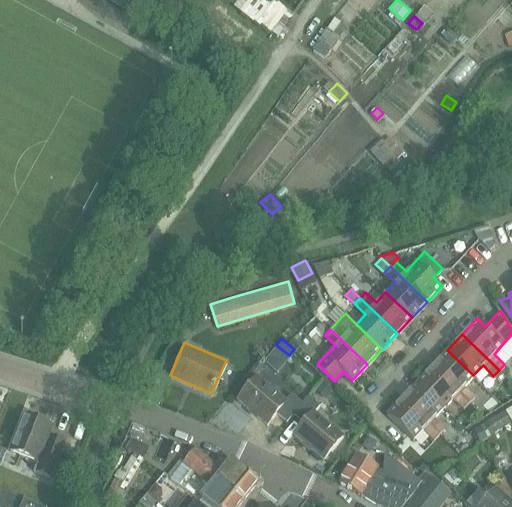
[(432,366),(469,401),(475,395),(464,385),(473,375),(447,350),(432,366)]
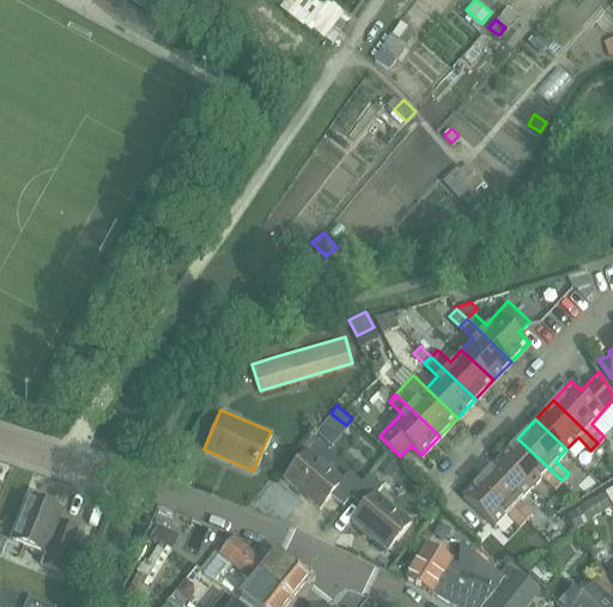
[(499,456),(530,486),(542,475),(556,487),(562,480),(517,438),(499,456)]
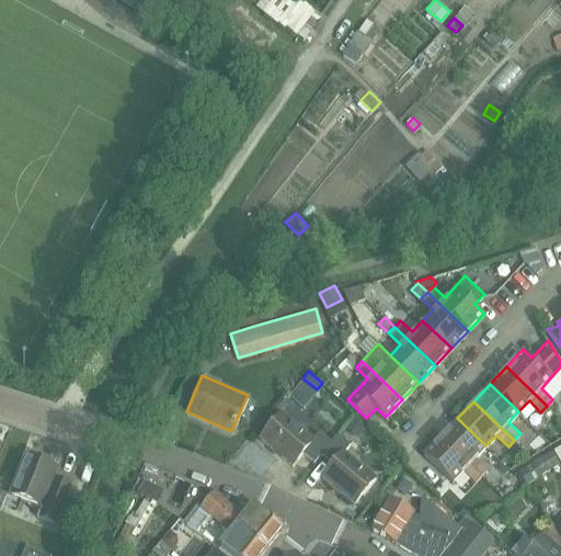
[(313,461),(321,452),(331,440),(318,430),(312,437),(282,410),(260,435),(292,464),(302,451),(313,461)]
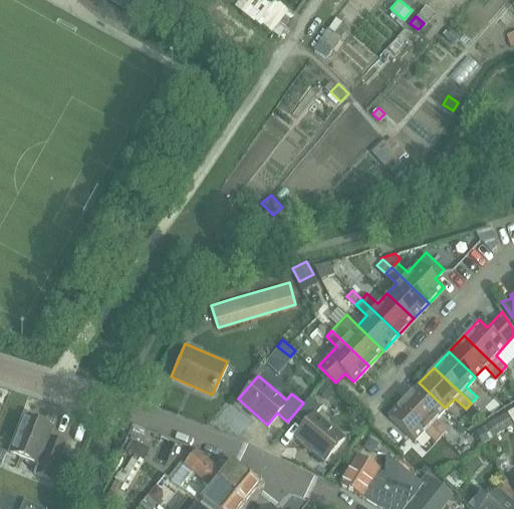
[(323,380),(316,390),(326,398),(333,390),(323,380)]
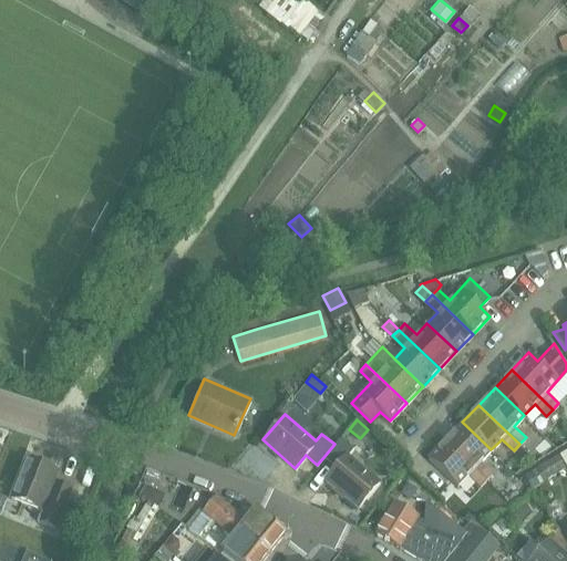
[(445,439),(486,478),(493,473),(481,460),(491,449),(462,422),(445,439)]
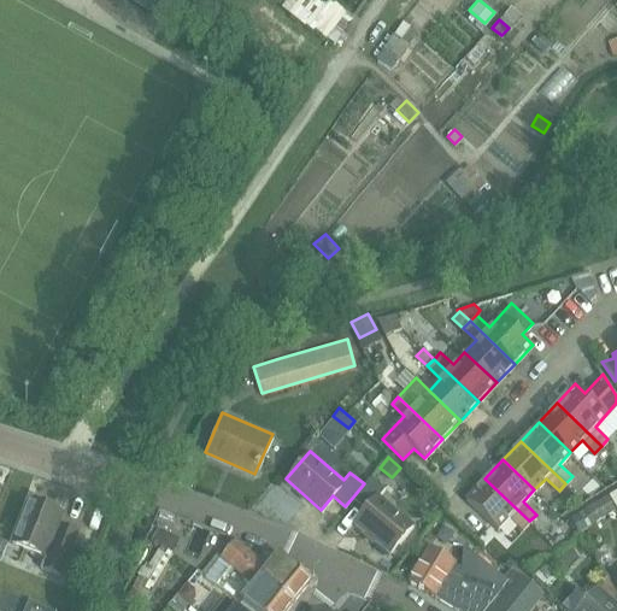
[(371,475),(364,483),(353,497),(365,507),(353,521),(389,551),(413,523),(378,494),(385,486),(371,475)]
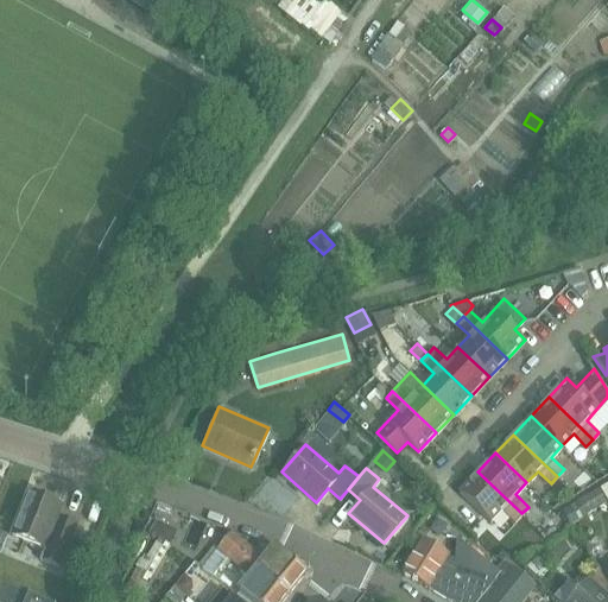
[(515,520),(521,513),(477,471),(460,490),(491,520),(502,508),(515,520)]
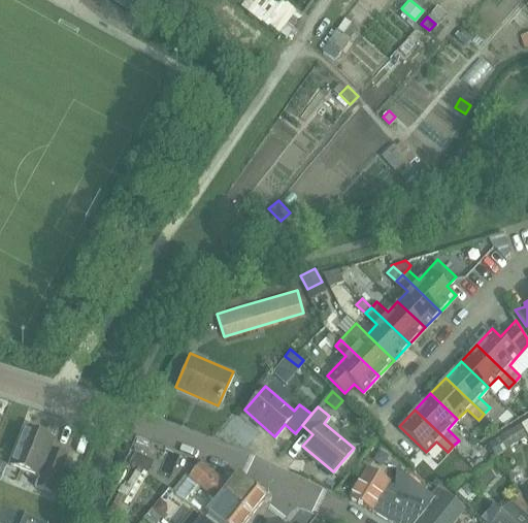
[(520,422),(502,432),(508,444),(526,434),(520,422)]
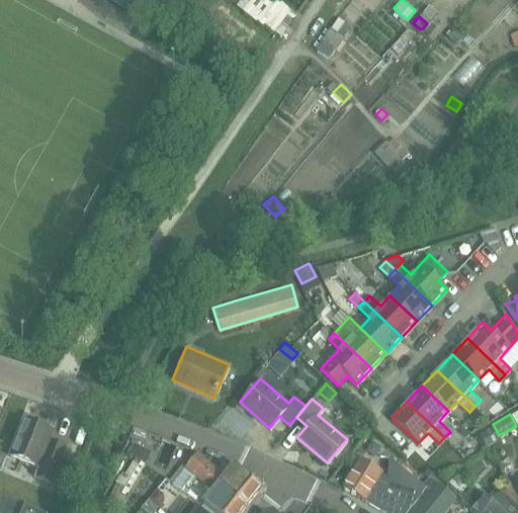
[(10,453),(37,464),(49,438),(52,428),(25,418),(10,453)]
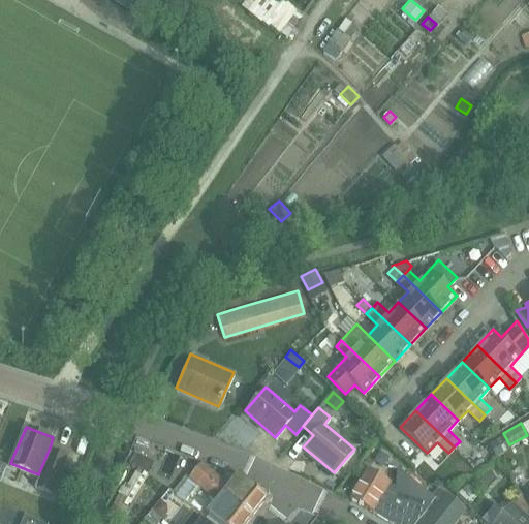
[(50,448),(38,474),(34,484),(51,491),(66,454),(50,448)]
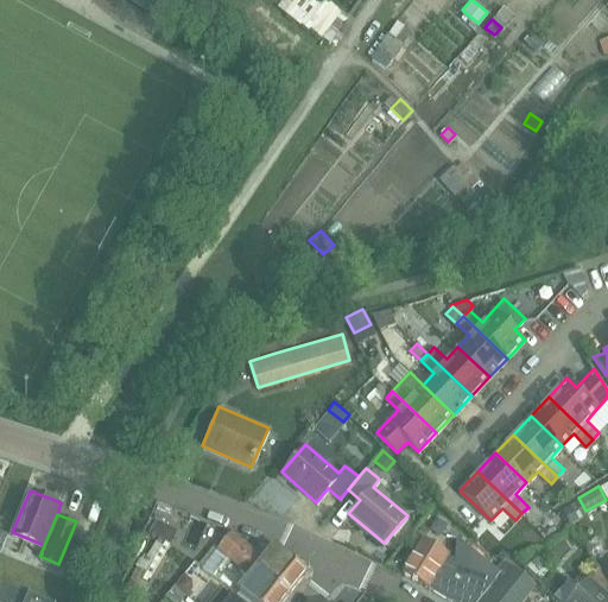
[(140,588),(176,527),(156,515),(149,528),(154,532),(127,581),(140,588)]
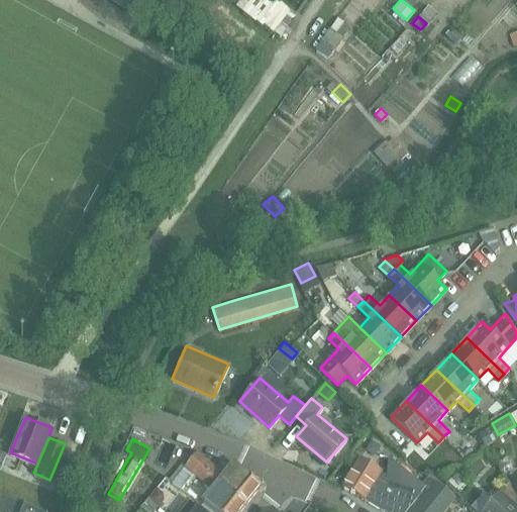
[(199,465),(244,502),(260,484),(232,462),(223,472),(196,449),(184,465),(192,473),(193,472),(199,465)]
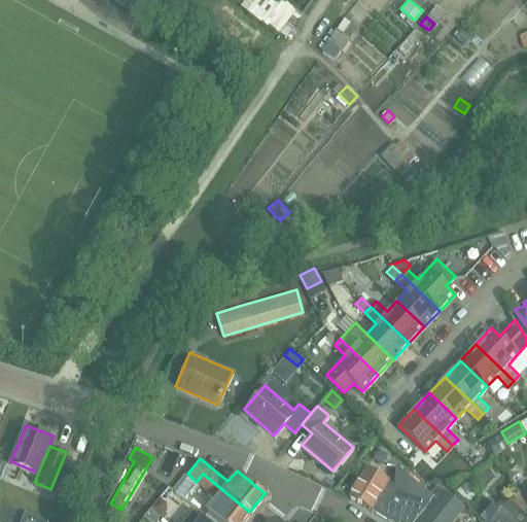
[(366,465),(349,495),(371,509),(388,479),(366,465)]
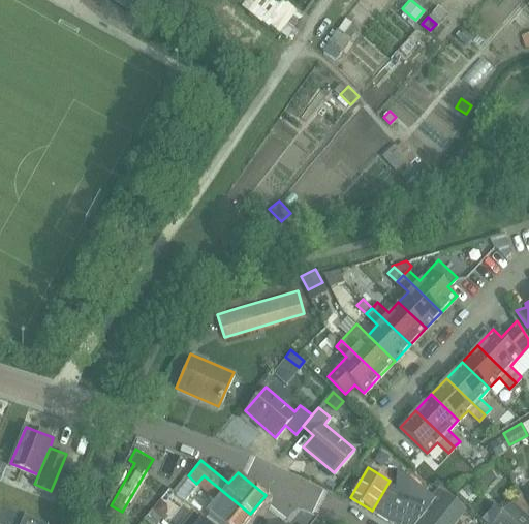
[(390,481),(372,511),(392,522),(393,521),(397,523),(416,523),(427,511),(437,498),(398,467),(390,481)]
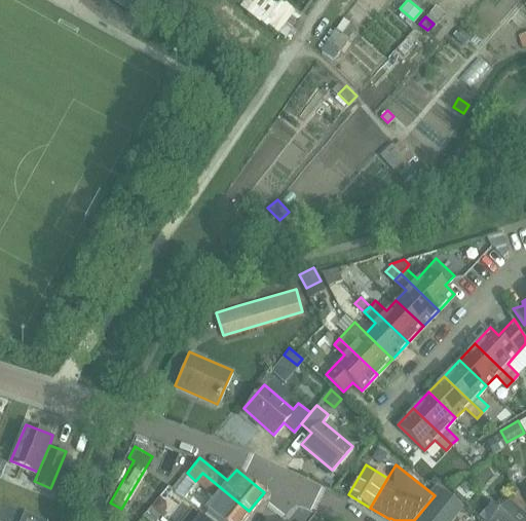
[(184,495),(195,481),(187,473),(175,488),(184,495)]
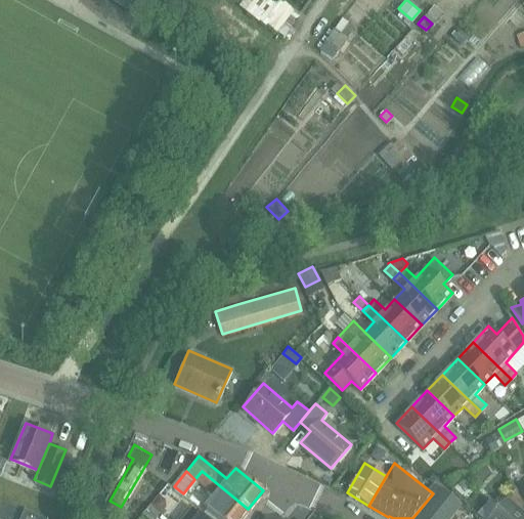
[(205,505),(222,518),(239,518),(248,509),(202,471),(195,478),(214,493),(205,505)]
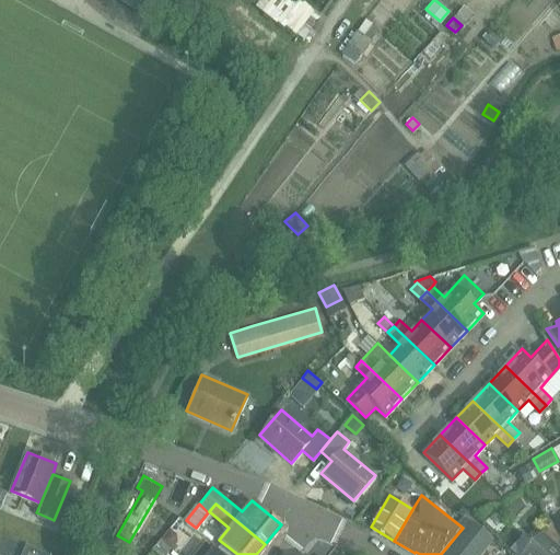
[(441,554),(475,554),(490,536),(468,520),(463,528),(452,541),(441,554)]
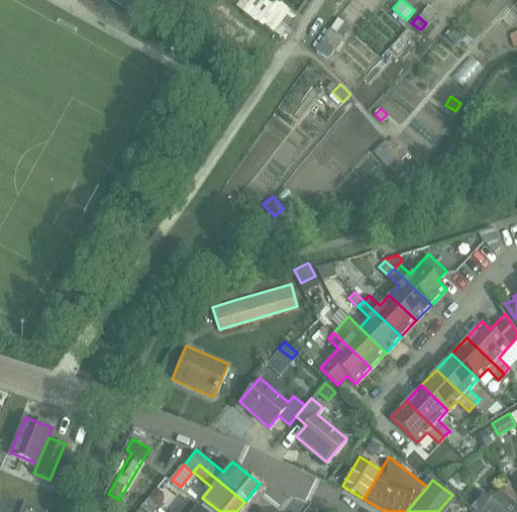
[(480,511),(516,511),(516,494),(509,481),(501,488),(480,511)]
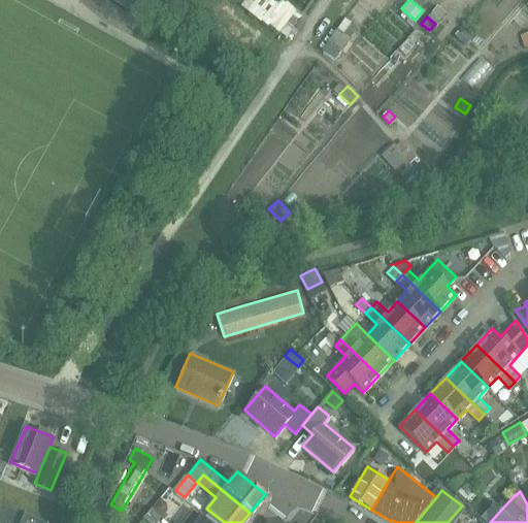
[(161,496),(153,507),(163,515),(168,509),(167,501),(161,496)]
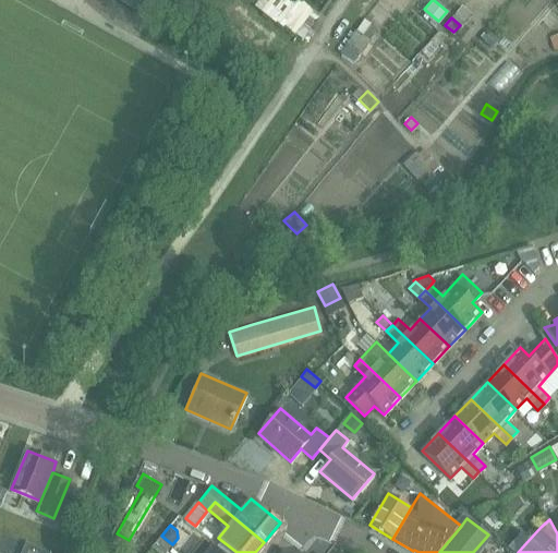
[(160,552),(161,552),(170,544),(160,536),(152,545),(160,552)]
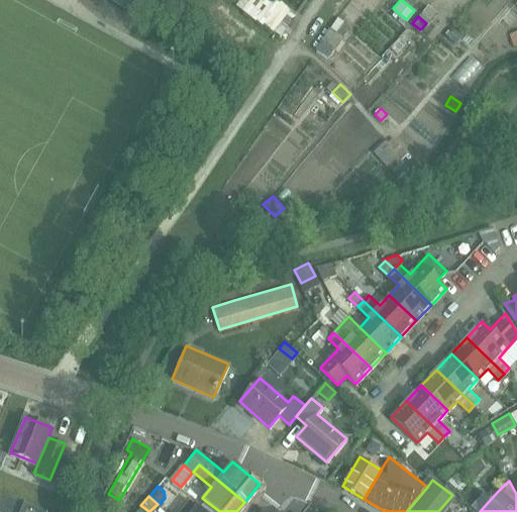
[(172,511),(204,511),(185,496),(172,511)]
